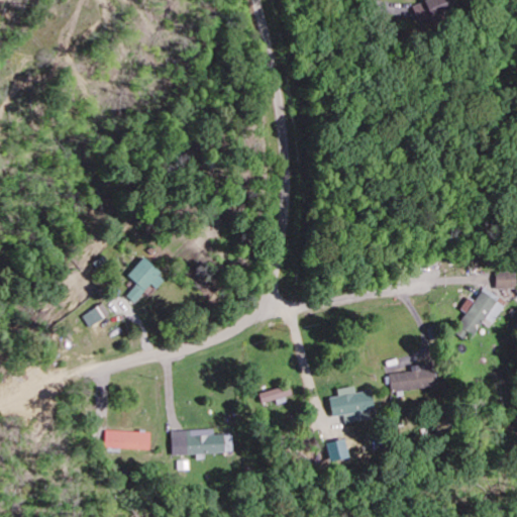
[(125,277),(136,286),(126,296),(134,304),(150,286),(156,291),(165,281),(141,260),(125,277)]
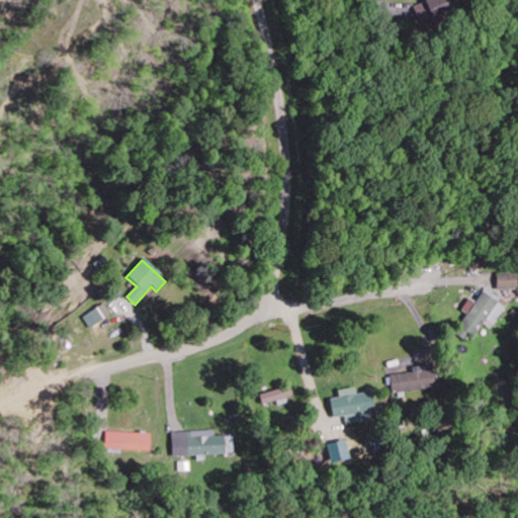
[(517,290),(517,273),(498,272),(497,289),(517,290)]
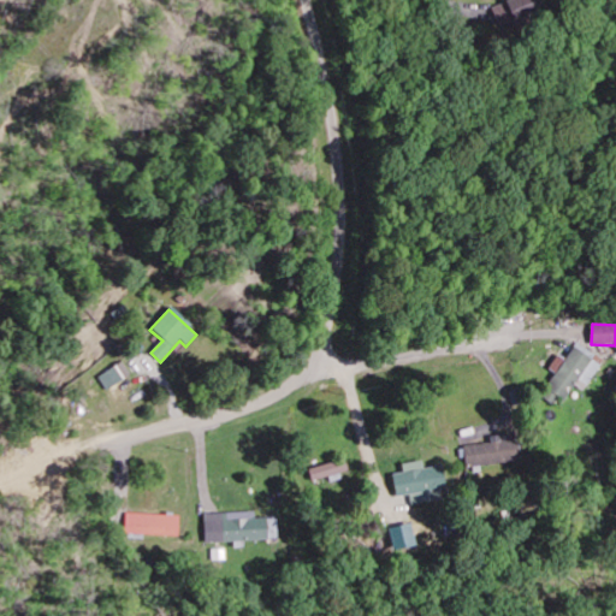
[(584,392),(604,362),(576,344),(566,360),(558,356),(550,369),(557,373),(542,397),(554,406),(558,397),(566,402),(575,386),(584,392)]
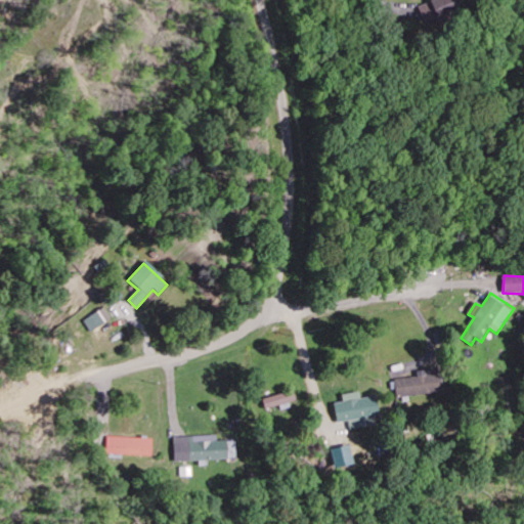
[(111,320),(102,308),(83,320),(90,333),(111,320)]
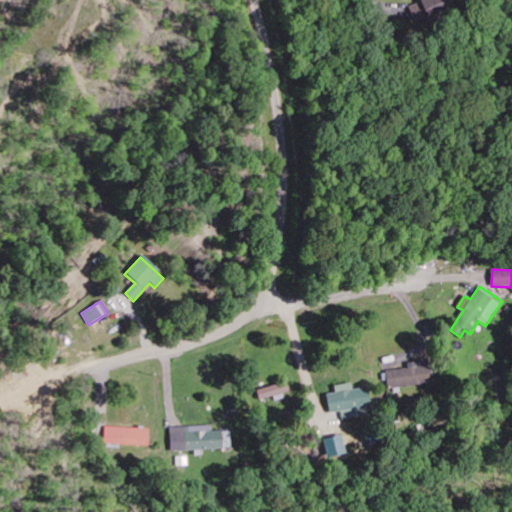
[(404,369),(382,372),(385,390),(426,385),(423,360),(404,363),(404,369)]
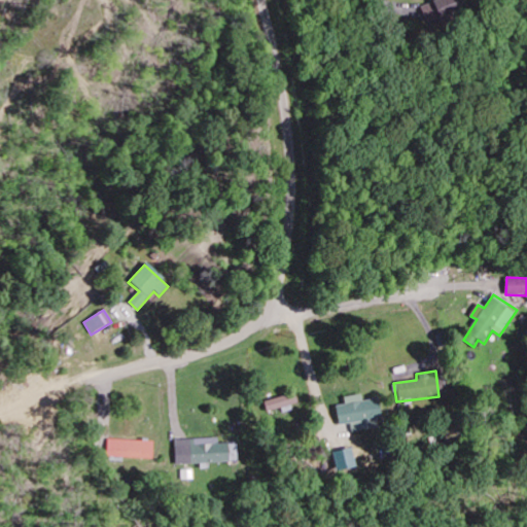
[(267,413),(297,403),(294,393),(265,402),(267,413)]
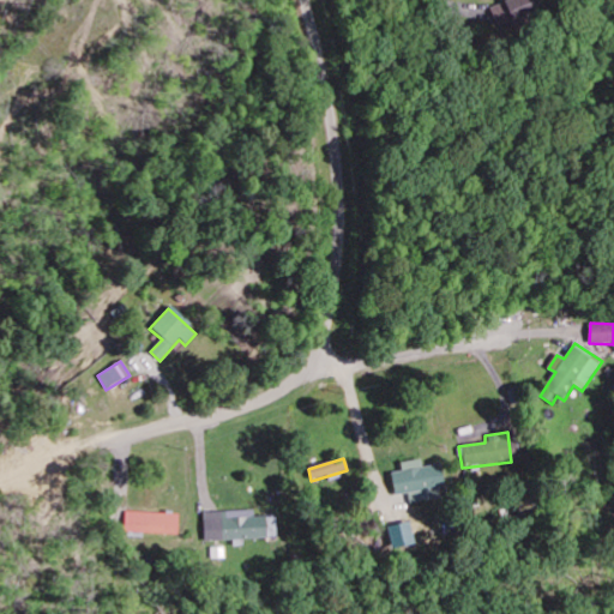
[(390,497),(403,494),(404,503),(439,498),(434,465),(417,468),(416,461),(396,463),(397,473),(386,474),(390,497)]
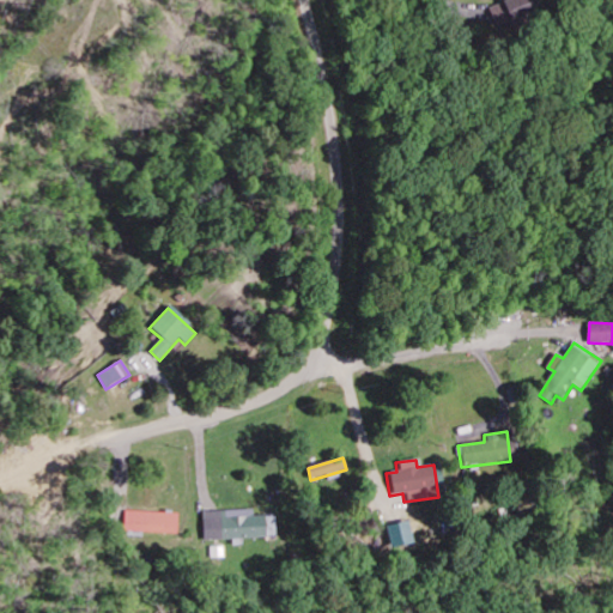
[(181,514),(126,513),(126,533),(180,535),(181,514)]
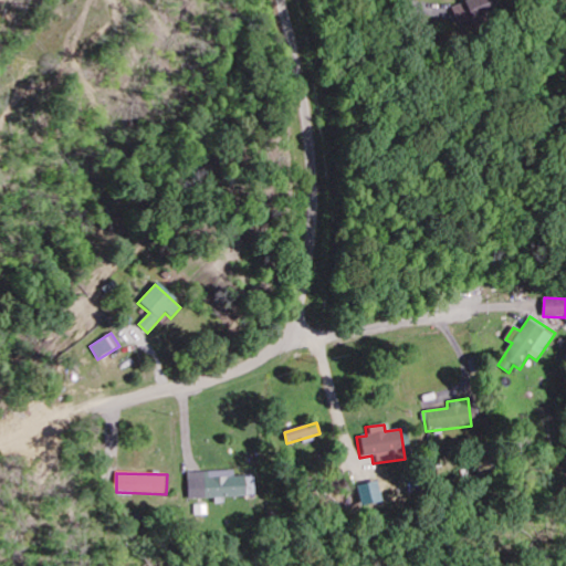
[(352,486),(357,506),(377,502),(371,481),(352,486)]
